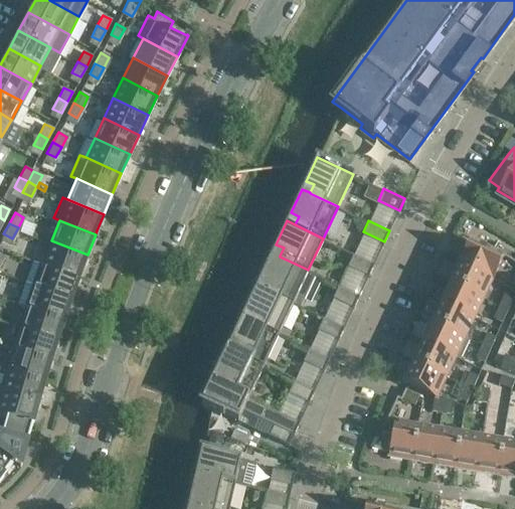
[(470,239),(461,260),(493,276),(504,250),(477,234),(474,240),(470,239)]
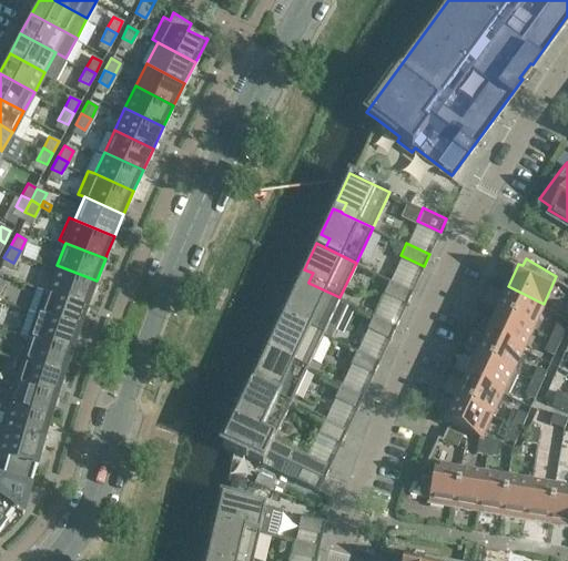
[(92,294),(97,281),(57,265),(48,288),(89,303),(92,294)]
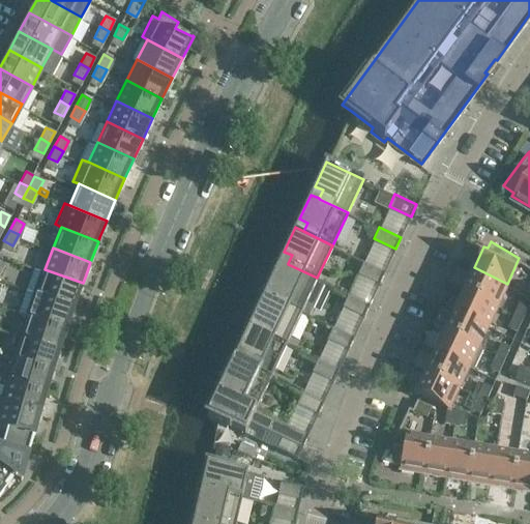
[(358,271),(380,282),(385,269),(364,259),(358,271)]
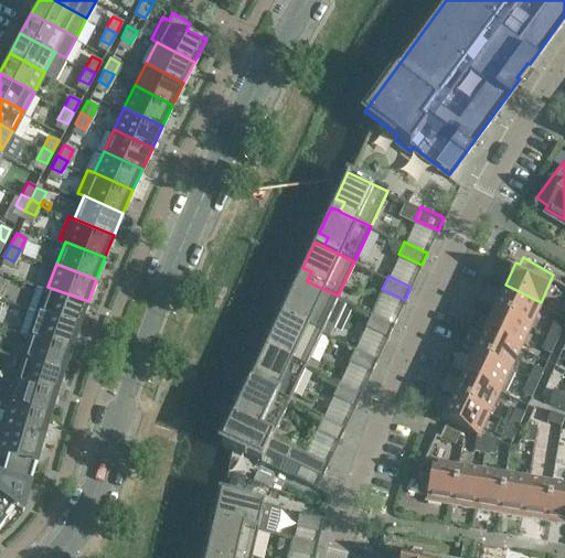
[(295,307),(290,315),(322,331),(338,296),(307,281),(307,280),(298,277),(286,302),(295,307)]
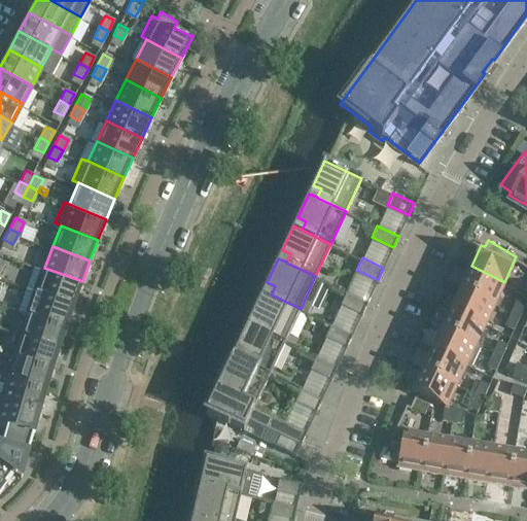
[(34,264),(27,285),(75,303),(82,281),(44,268),(34,264)]
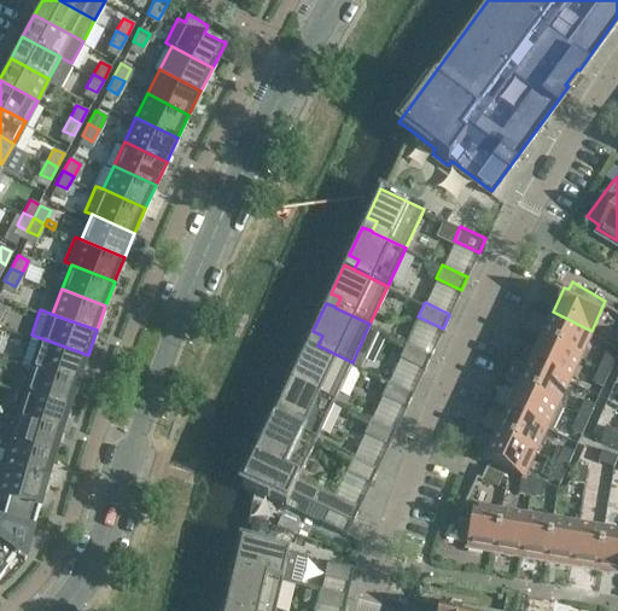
[(553,312),(541,336),(581,354),(592,331),(553,312)]
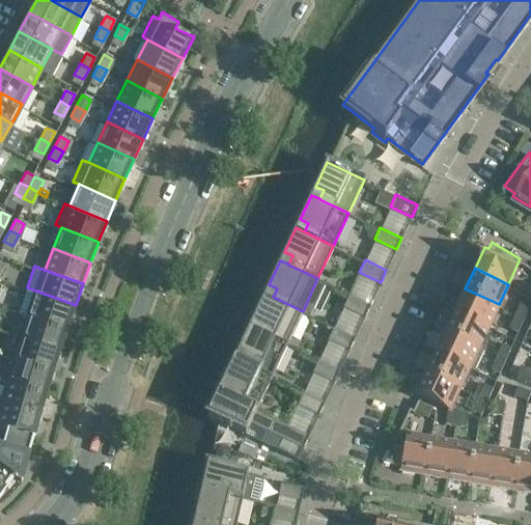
[(27,287),(20,308),(30,312),(68,326),(76,305),(27,287)]
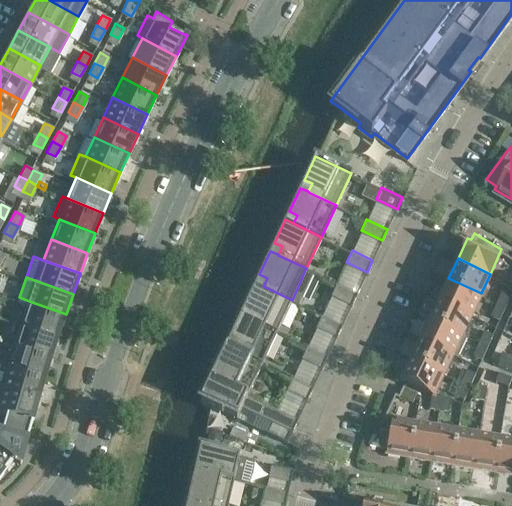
[(439,297),(472,313),(481,293),(448,278),(439,297)]
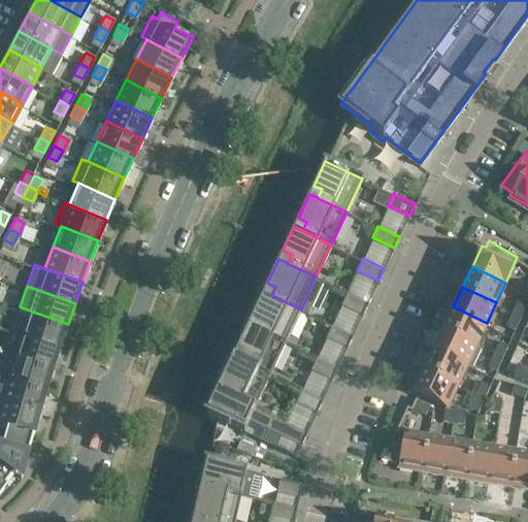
[(271,295),(264,291),(252,315),(260,319),(257,327),(256,328),(286,341),(301,310),(271,295)]
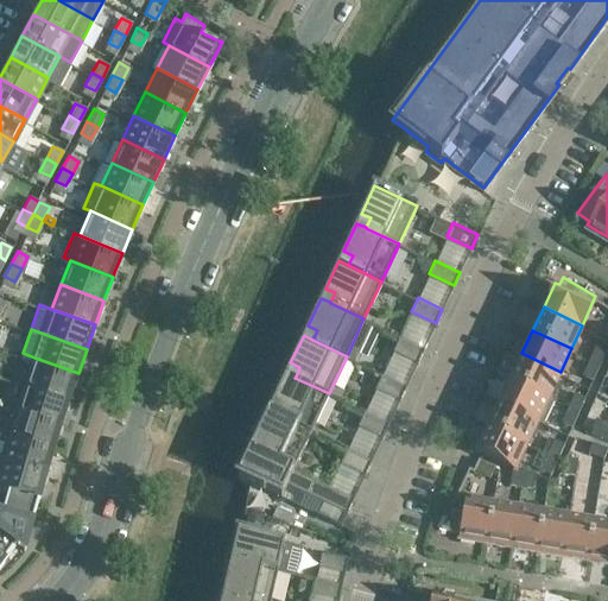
[(393,348),(418,360),(424,347),(400,335),(393,348)]
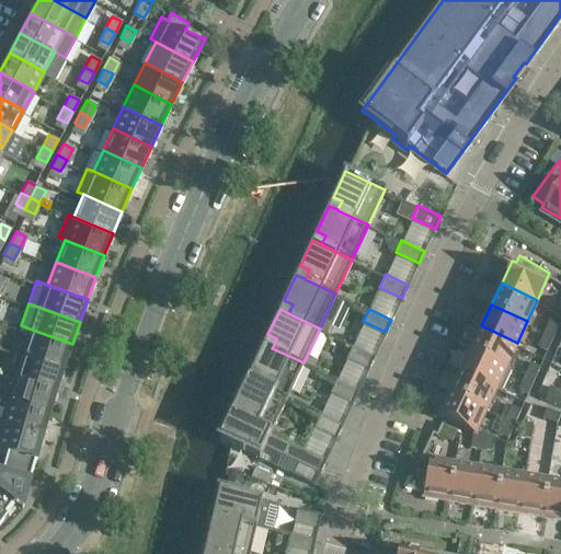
[(550,315),(544,329),(553,333),(560,320),(550,315)]
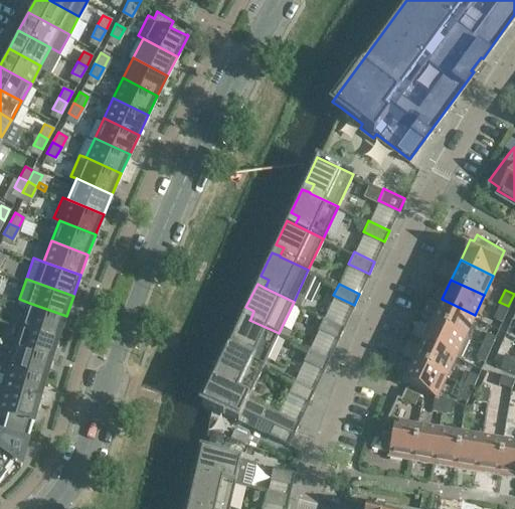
[(442,299),(433,319),(466,334),(475,315),(442,299)]
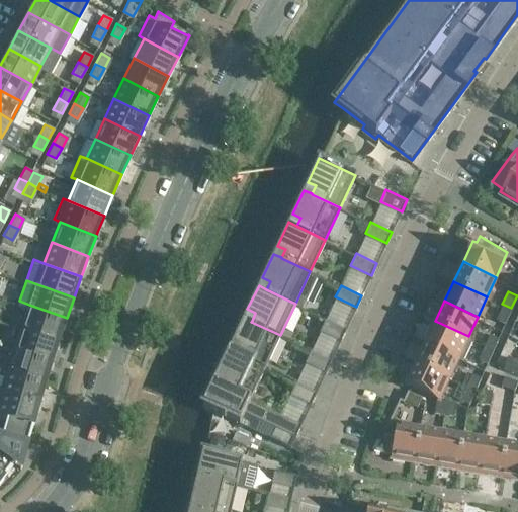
[(505,321),(511,308),(502,304),(496,317),(505,321)]
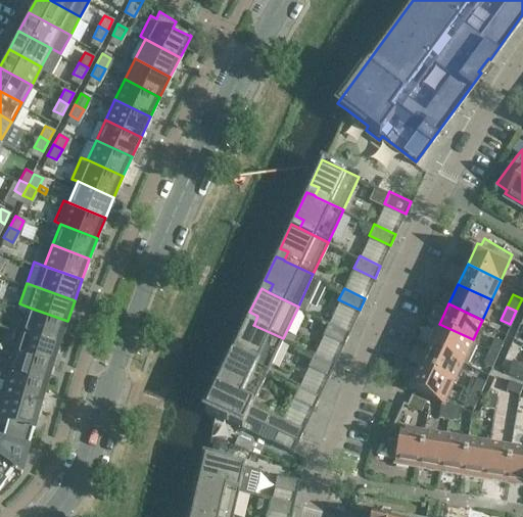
[(60,342),(67,321),(30,308),(22,329),(60,342)]
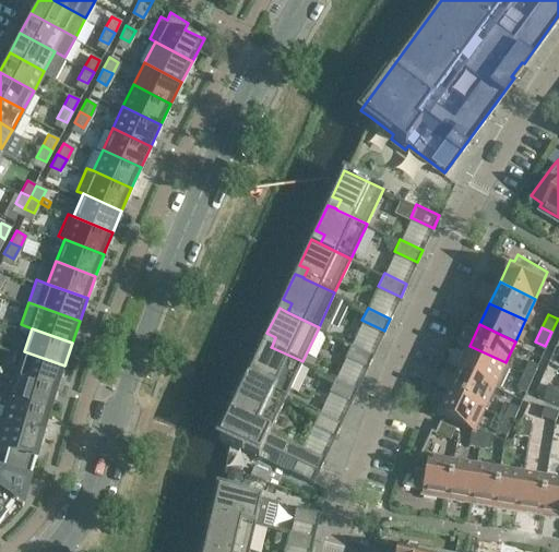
[(286,396),(302,361),(271,347),(272,346),(263,342),(251,368),(259,372),(256,381),(254,381),(286,396)]
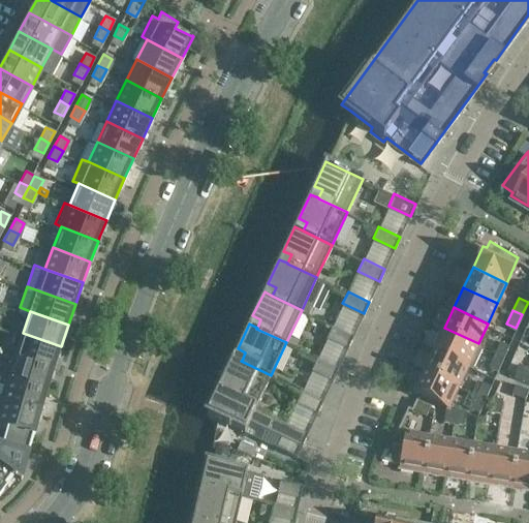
[(333,324),(333,325),(328,336),(348,346),(354,334),(333,324)]
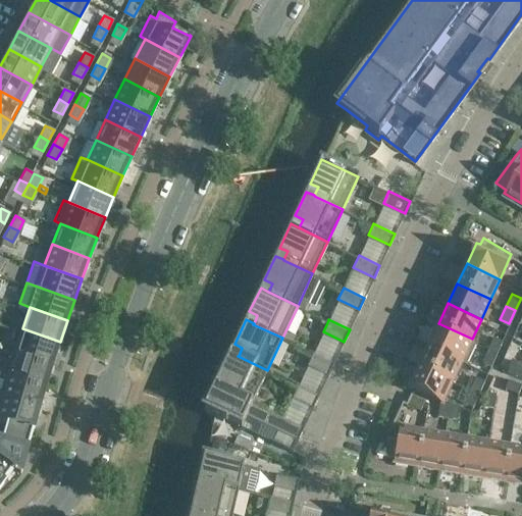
[(438,323),(429,343),(462,359),(466,361),(476,341),(472,339),(438,323)]
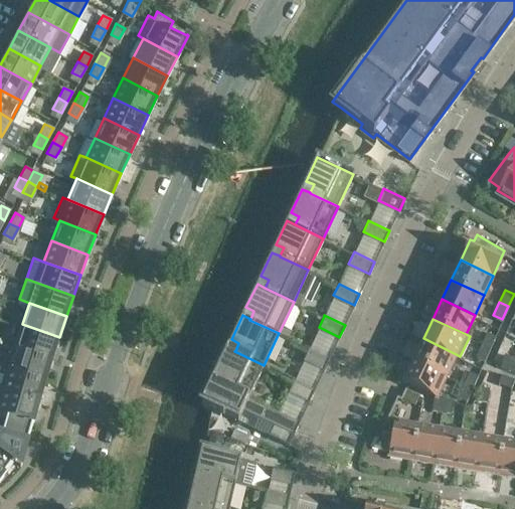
[(54,350),(59,337),(22,324),(15,345),(52,357),(54,350)]
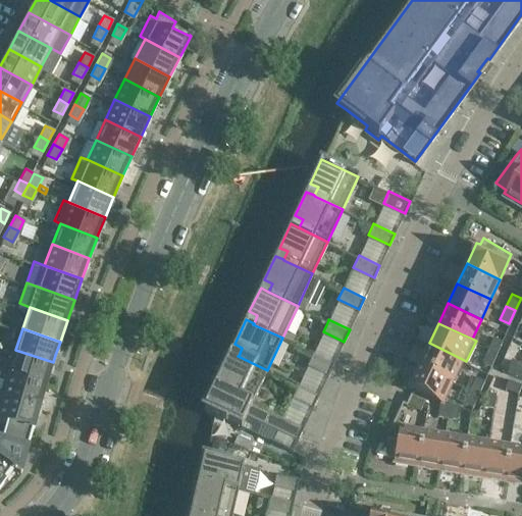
[(493,333),(488,347),(498,351),(503,338),(493,333)]
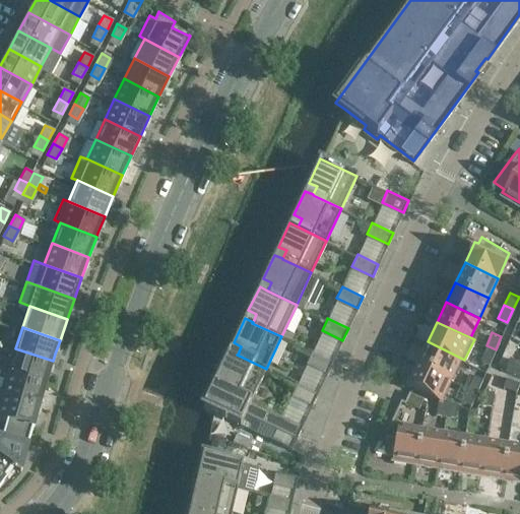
[(428,341),(417,362),(451,377),(460,358),(428,341)]
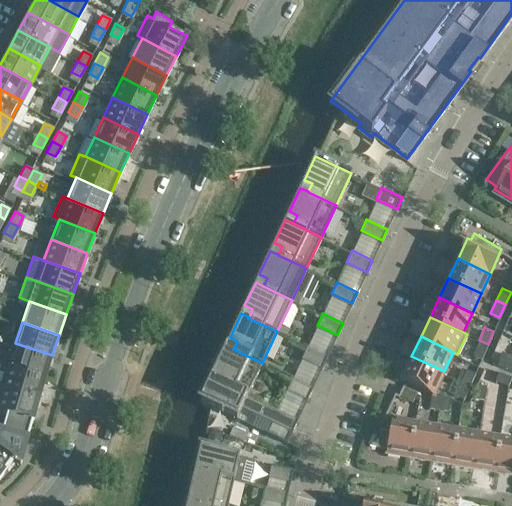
[(482,356),(488,344),(479,340),(473,352),(482,356)]
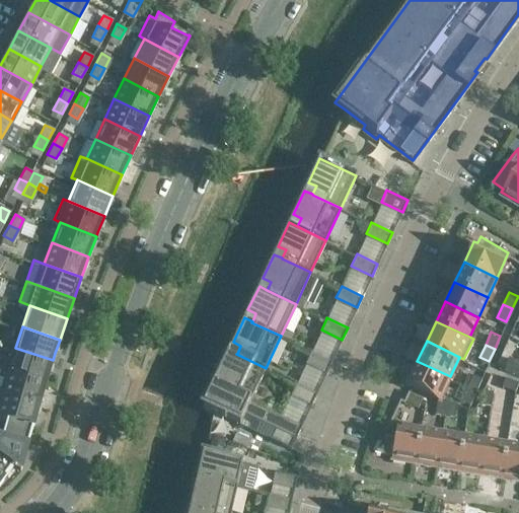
[(47,381),(53,360),(15,348),(8,369),(47,381)]
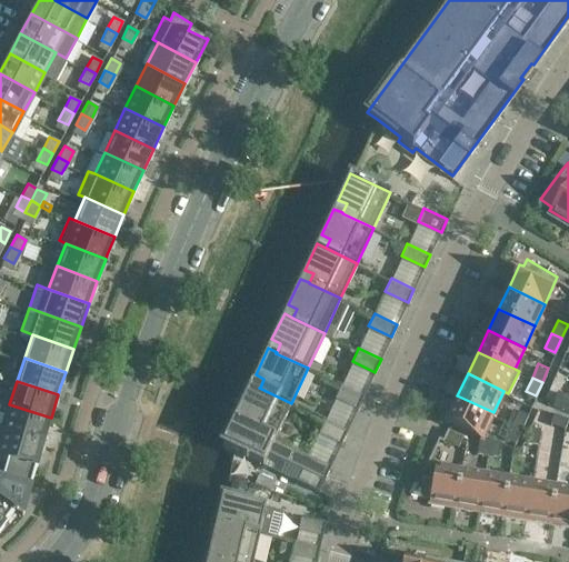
[(248,413),(243,422),(243,423),(275,438),(291,403),(259,388),(260,388),(251,383),(239,410),(248,413)]
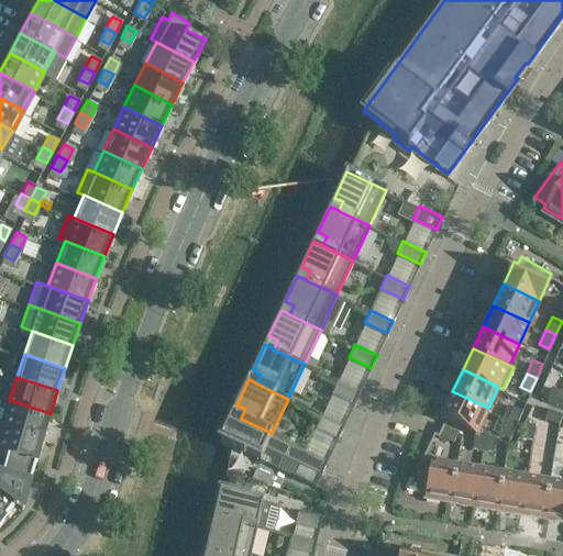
[(338,379),(332,391),(354,402),(361,390),(338,379)]
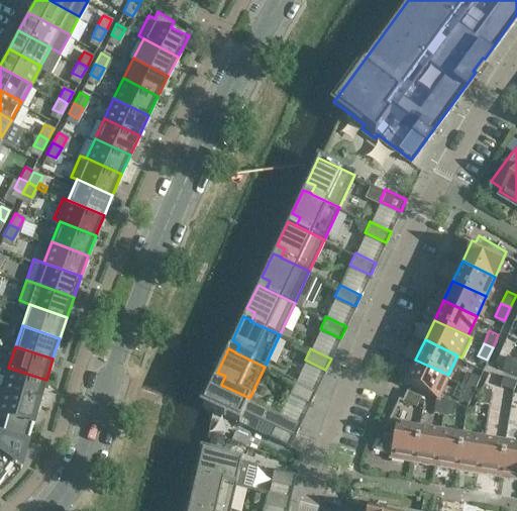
[(515,361),(506,356),(503,366),(511,370),(515,361)]
